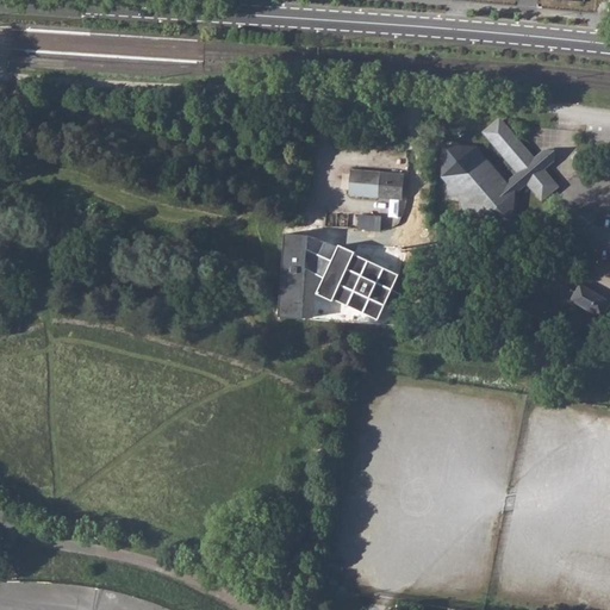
[(541,201),(558,187),(543,169),(554,159),(547,149),(534,159),(500,117),(483,131),(516,172),(503,182),(473,147),(446,145),(443,172),(450,181),(448,184),(448,193),(456,193),(459,191),(466,199),(462,201),(462,211),(472,211),(474,210),(481,217),(509,219),(511,193),(526,181),(541,201)]
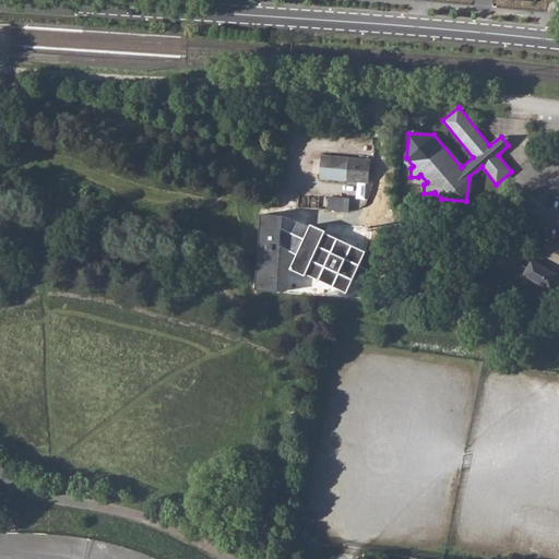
[(369,185),(371,161),(321,155),(319,178),(369,185)]
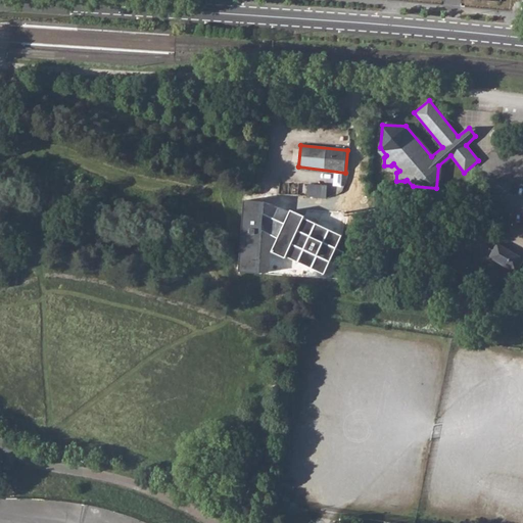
[(310,183),(308,195),(327,197),(328,185),(310,183)]
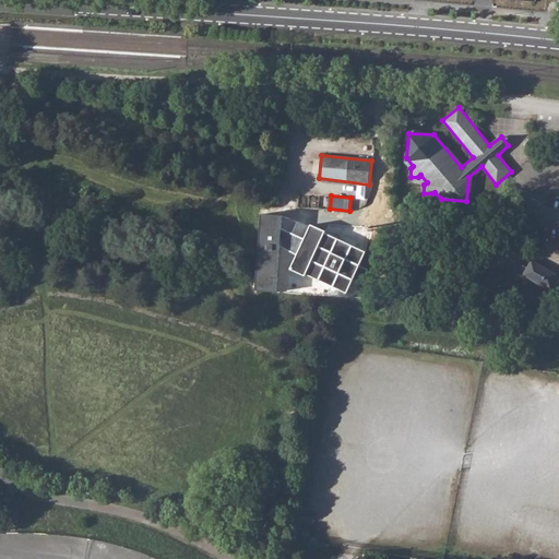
[(283,227),(284,215),(262,213),(257,292),(278,293),(282,247),(298,254),(292,270),(308,276),(348,295),(369,251),(329,233),(329,230),(313,223),(306,237),(283,227)]
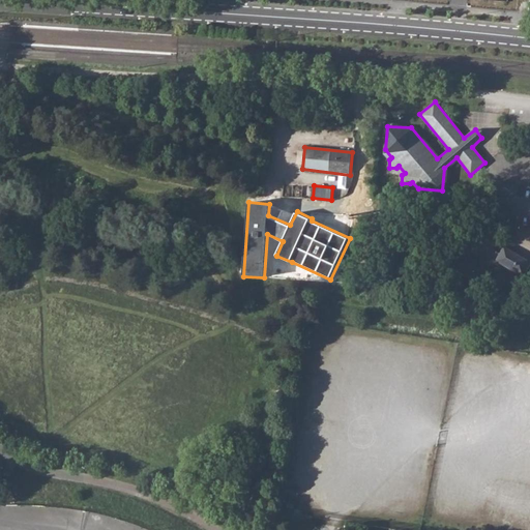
[(525,271),(528,267),(529,268),(529,263),(505,247),(503,249),(499,247),(495,254),(499,257),(497,260),(522,275),(525,276),(528,273),(525,271)]
